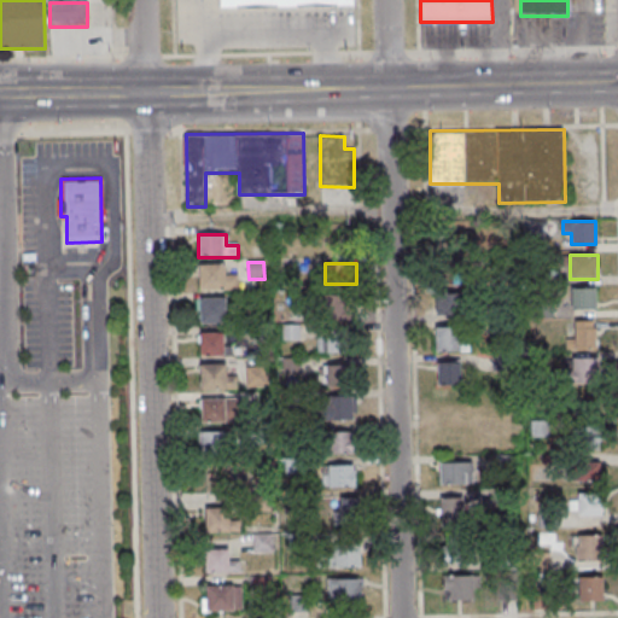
[(237,277),(226,277),(225,264),(198,264),(199,291),(238,290),(237,277)]
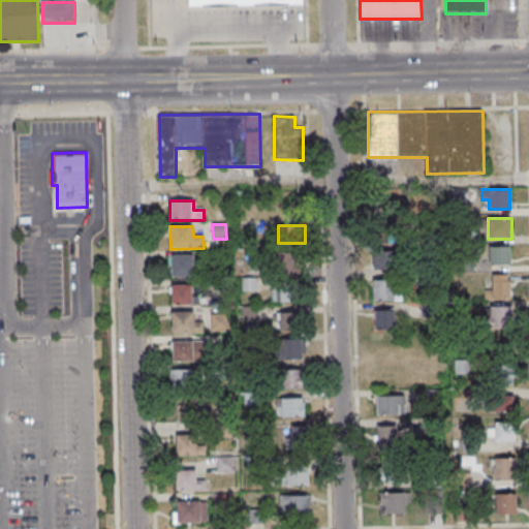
[(511,247),(489,247),(489,266),(511,266),(511,247)]
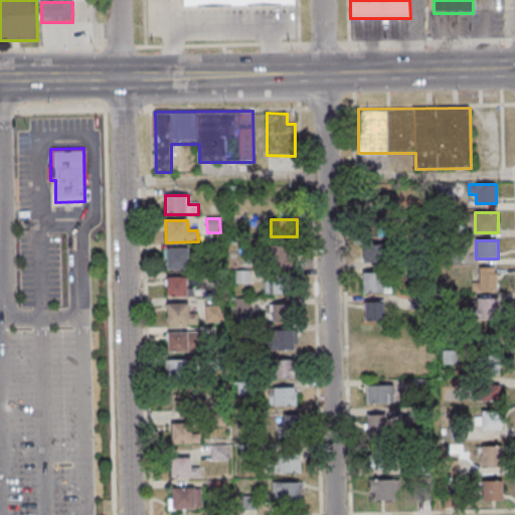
[(363,245),(363,264),(383,264),(383,245),(363,245)]
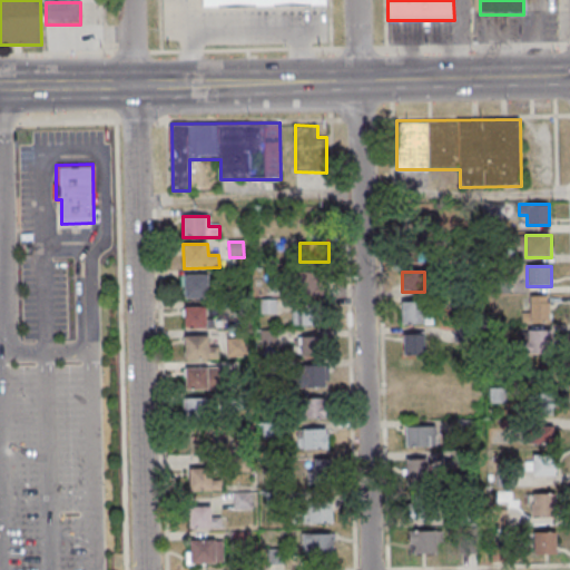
[(184,275),(184,298),(208,298),(208,275),(184,275)]
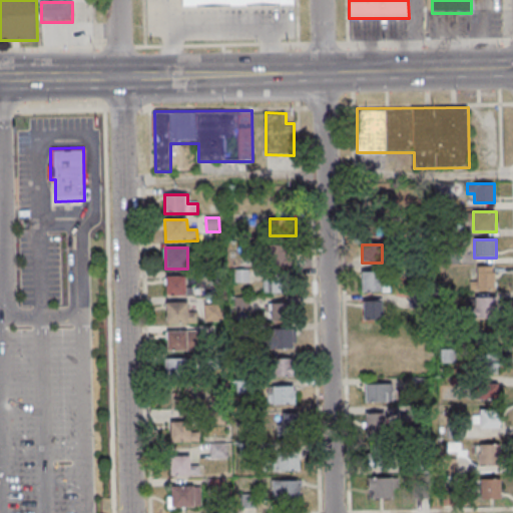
[(495,291),(495,267),(476,267),(476,291),(495,291)]
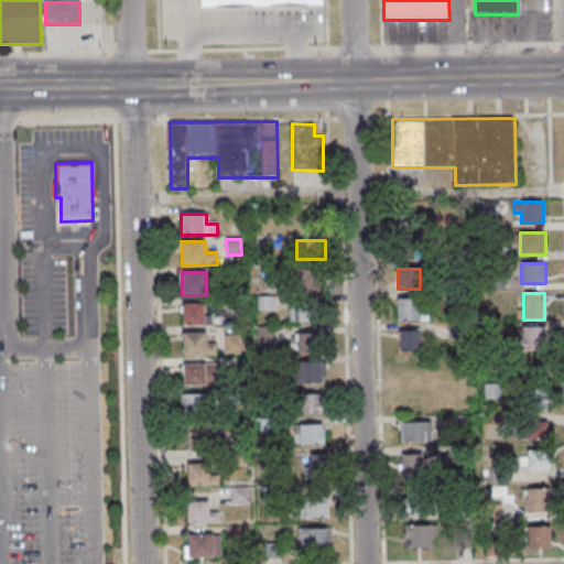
[(398,301),(398,322),(421,322),(421,301),(398,301)]
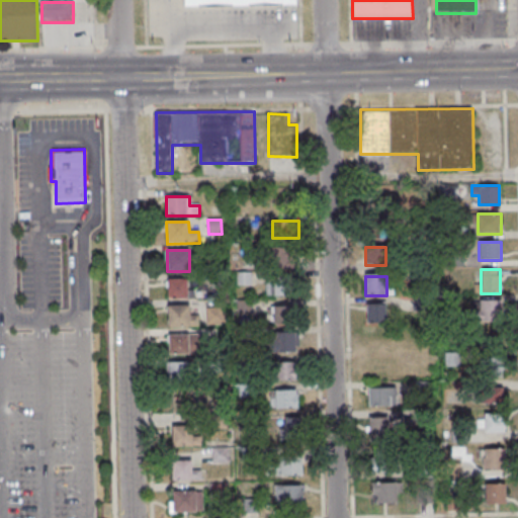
[(168,297),(189,297),(189,279),(168,279),(168,297)]
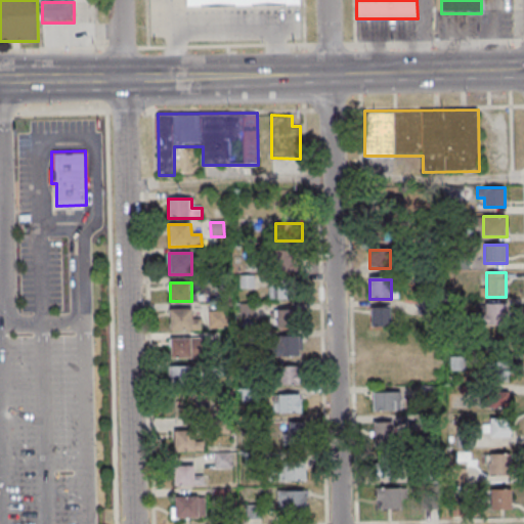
[(275,299),(298,299),(298,284),(275,284),(275,299)]
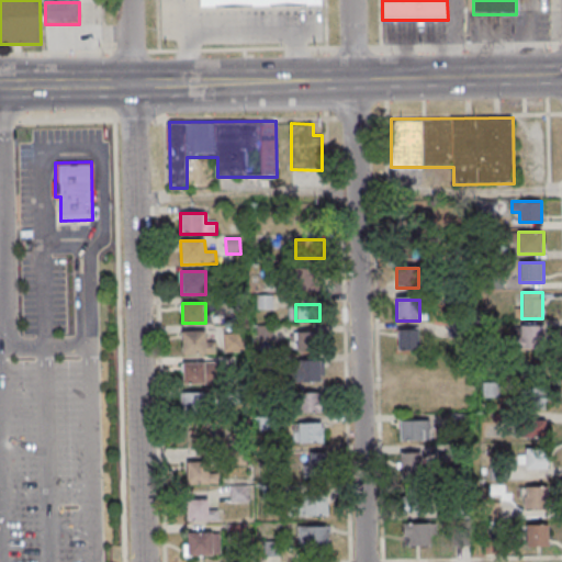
[(544,326),(520,326),(520,355),(544,355),(544,326)]
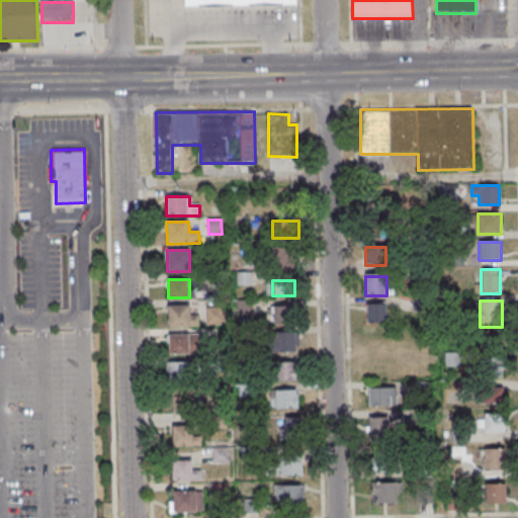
[(189,306),(167,306),(167,325),(198,325),(198,315),(189,315),(189,306)]
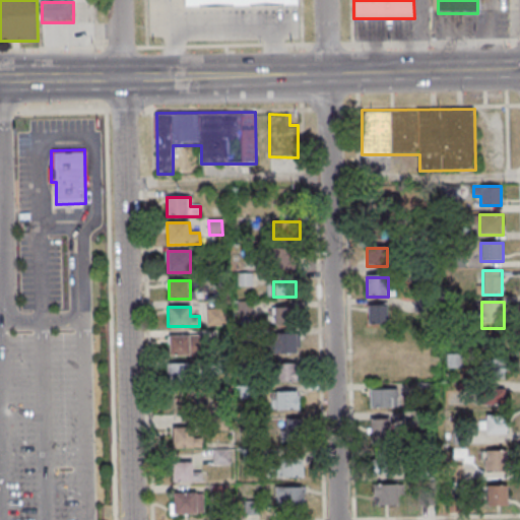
[(388,307),(368,307),(368,326),(388,326),(388,307)]
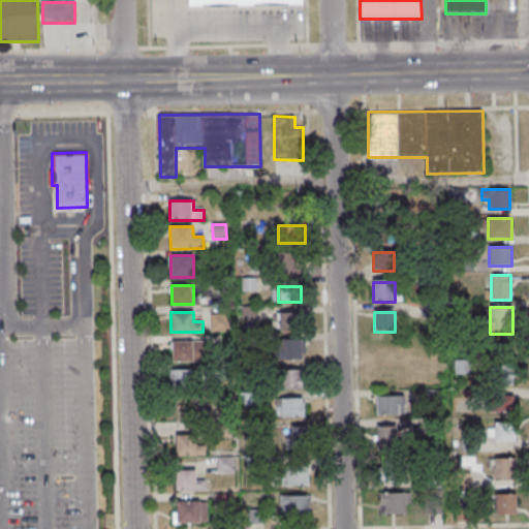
[(276,314),(276,332),(301,332),(301,314),(276,314)]
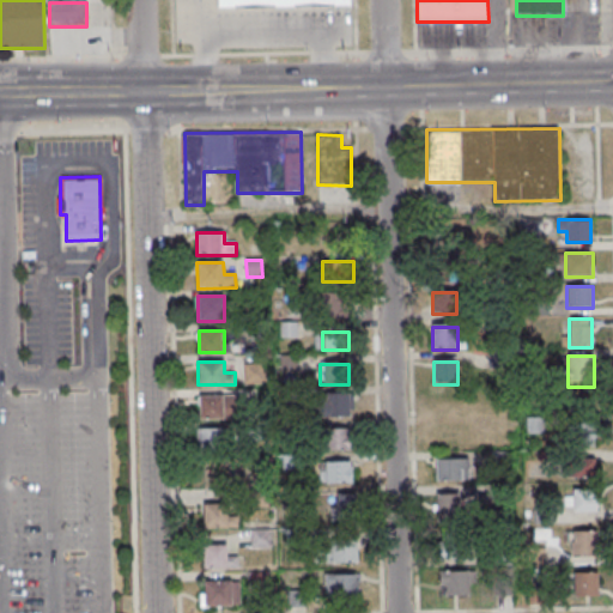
[(350,394),(320,394),(321,418),(351,418),(350,394)]
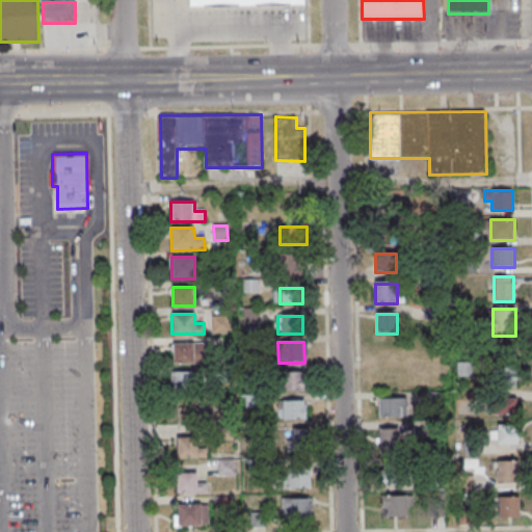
[(208,364),(208,343),(174,343),(174,364),(208,364)]
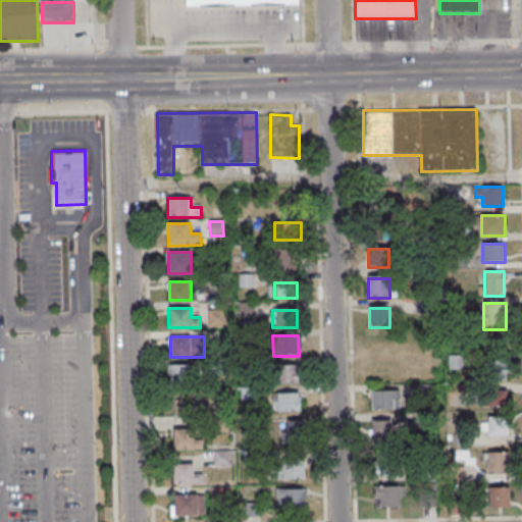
[(483,359),(483,377),(507,377),(507,359),(483,359)]
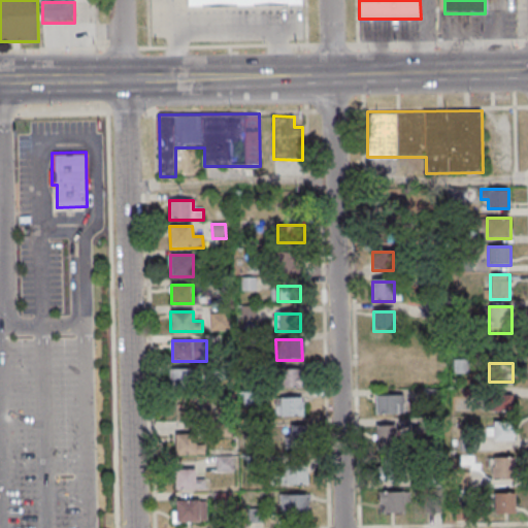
[(375,366),(375,388),(399,388),(399,366),(375,366)]
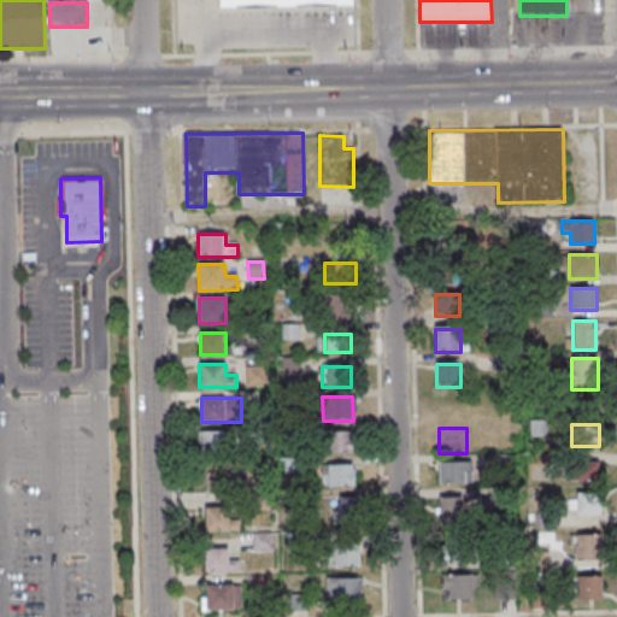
[(200,458),(239,458),(239,432),(200,432),(200,458)]
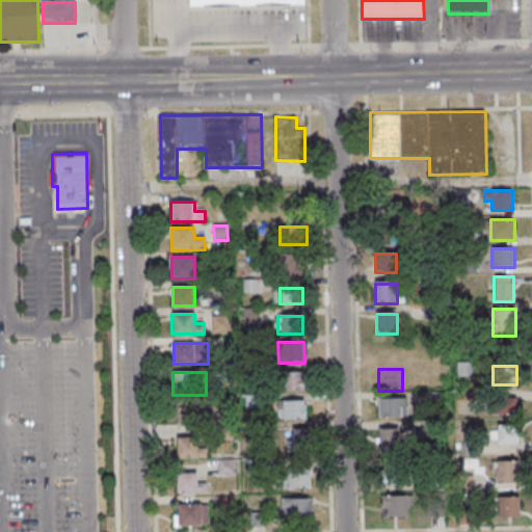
[(282,373),(282,392),(306,392),(306,373),(282,373)]
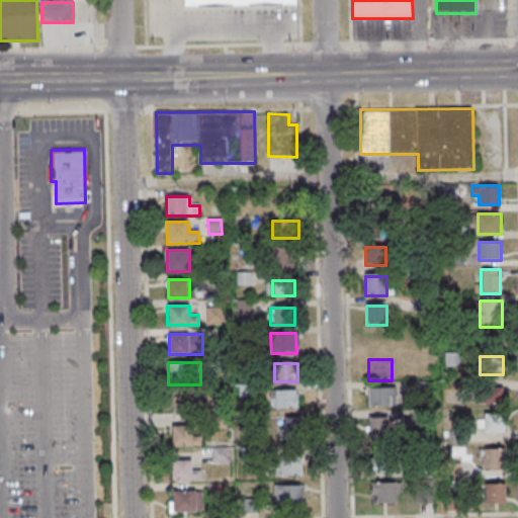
[(369,389),(369,408),(397,408),(397,389),(369,389)]
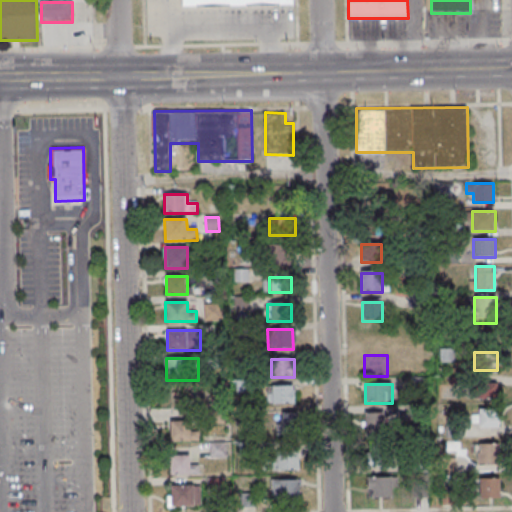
[(497,397),(497,385),(474,385),(474,397),(497,397)]
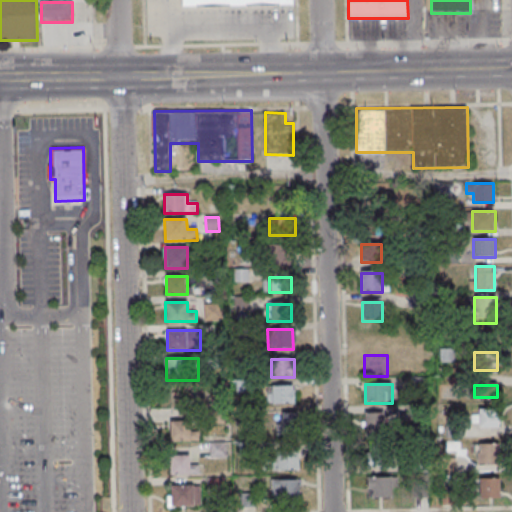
[(294,386),(269,386),(269,405),(294,405),(294,386)]
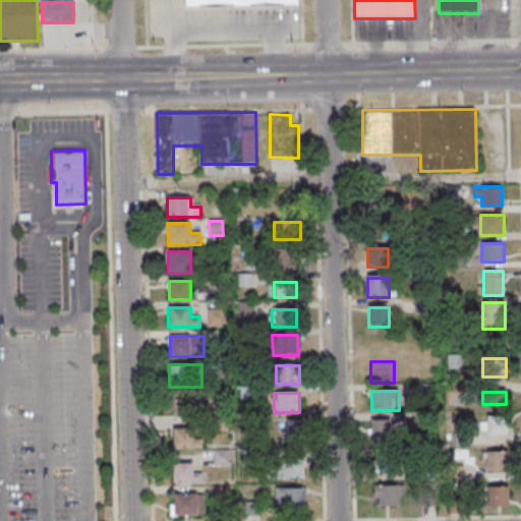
[(483,436),(508,436),(508,417),(483,417),(483,436)]
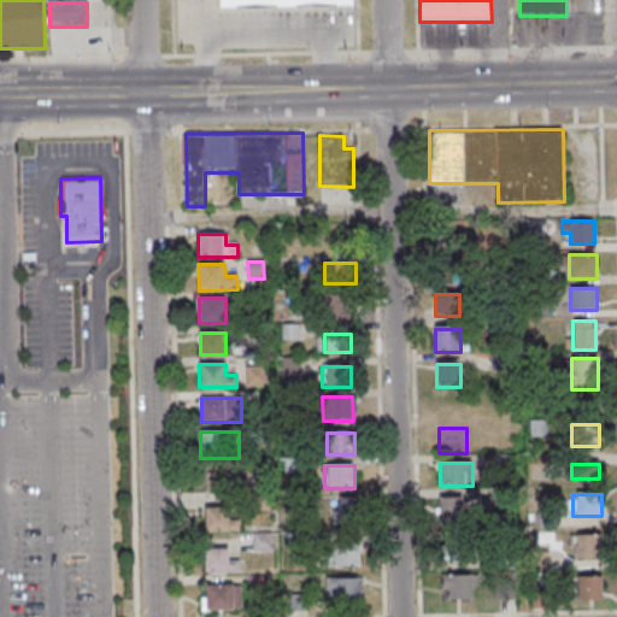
[(440,523),(463,523),(463,497),(440,497),(440,523)]
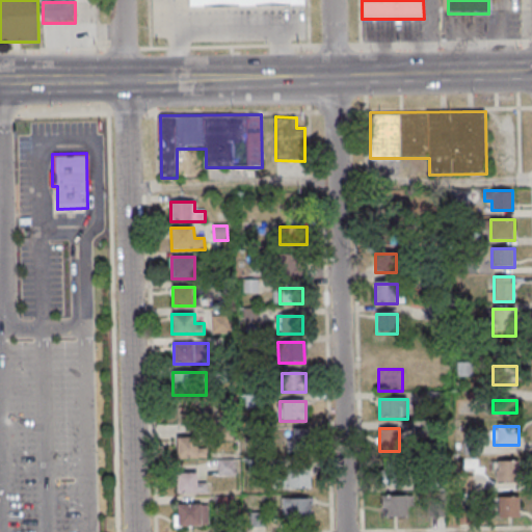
[(281,440),(284,453),(302,448),(298,435),(281,440)]
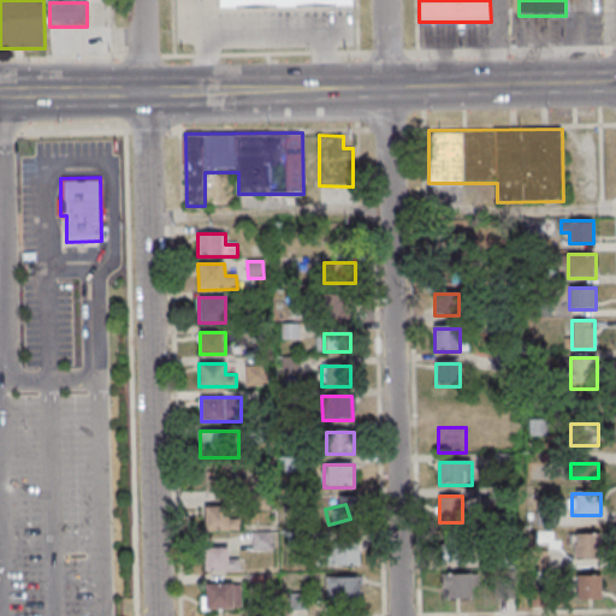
[(205,531),(238,531),(238,507),(205,507),(205,531)]
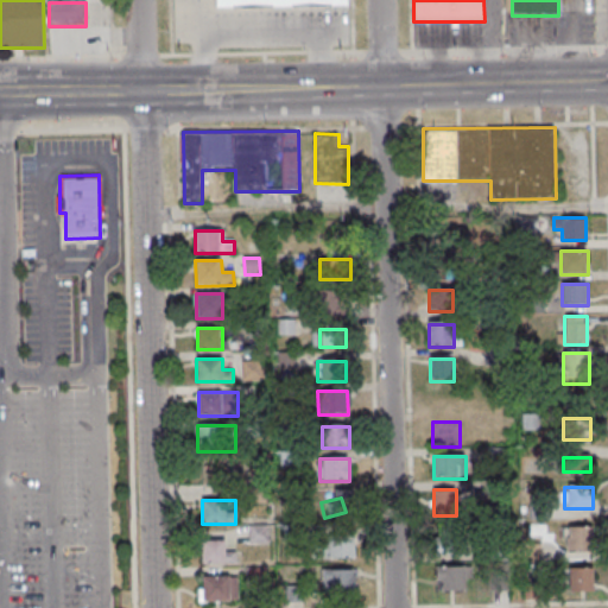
[(248,525),(248,545),(268,545),(268,525),(248,525)]
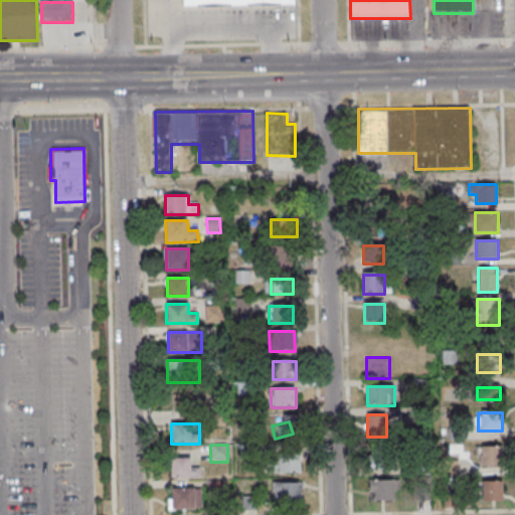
[(502,447),(478,447),(478,468),(502,468),(502,447)]
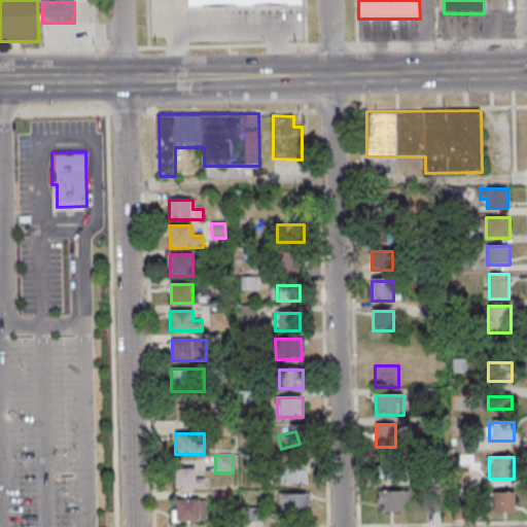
[(275,485),(306,485),(306,466),(275,466),(275,485)]
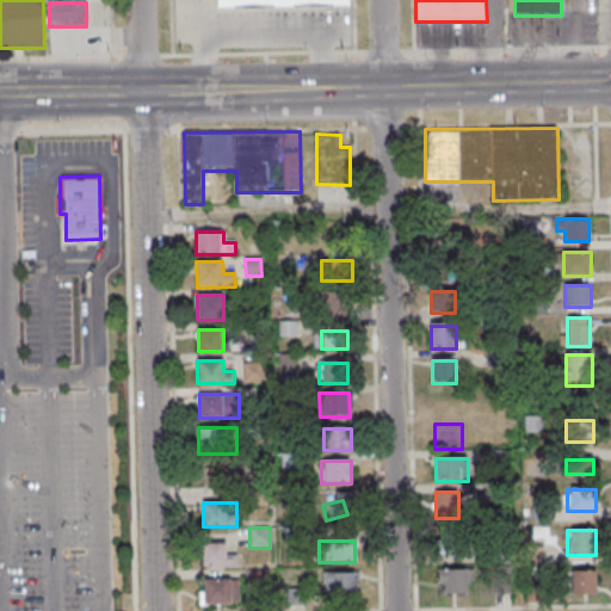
[(203,543),(203,566),(236,566),(236,554),(227,554),(227,543),(203,543)]
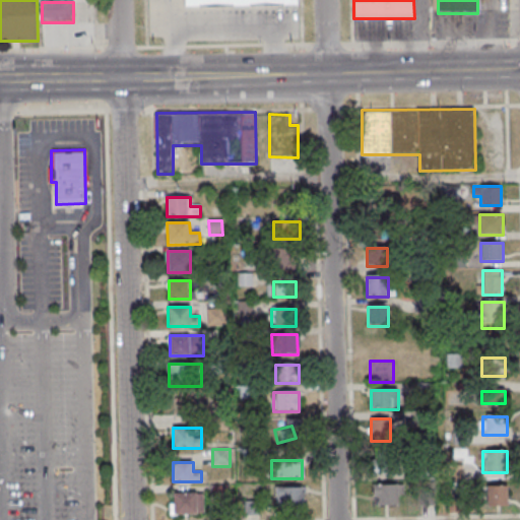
[(374,483),(374,505),(399,505),(399,483),(374,483)]
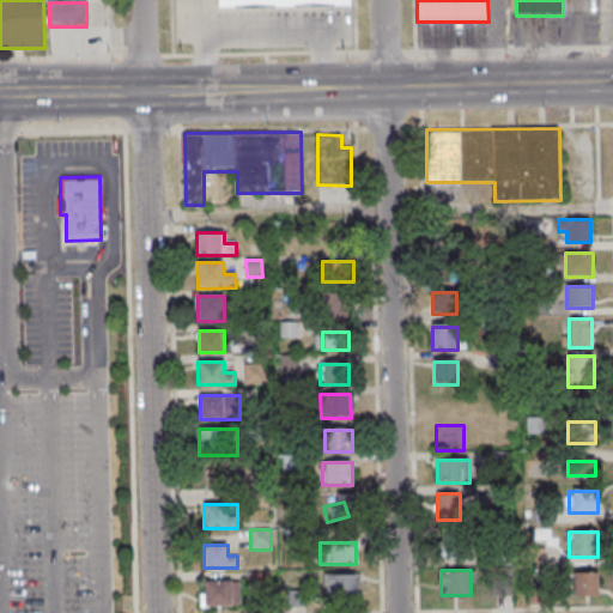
[(572,574),(572,599),(599,599),(599,574),(572,574)]
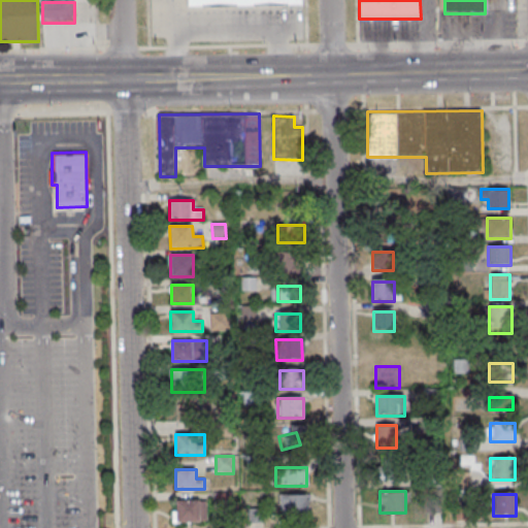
[(279,496),(279,517),(307,517),(307,496),(279,496)]
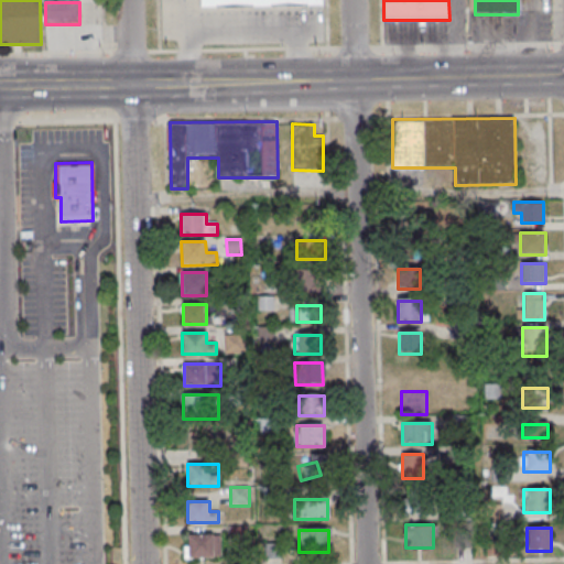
[(220,557),(220,534),(185,534),(185,557),(220,557)]
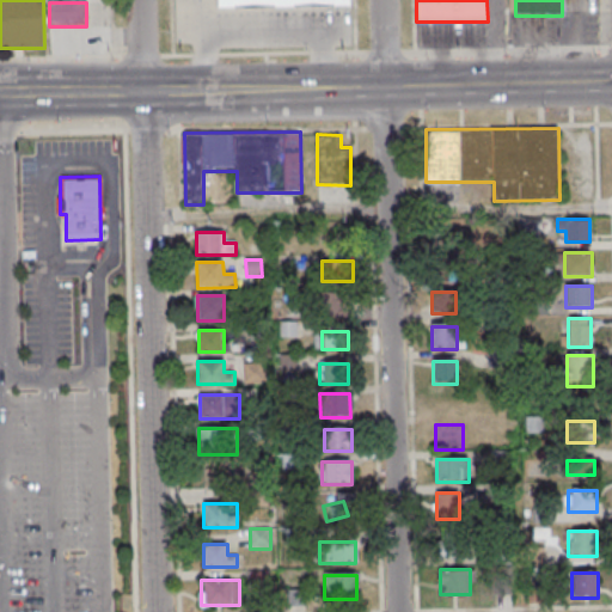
[(301,593),(287,592),(287,604),(300,605),(301,593)]
